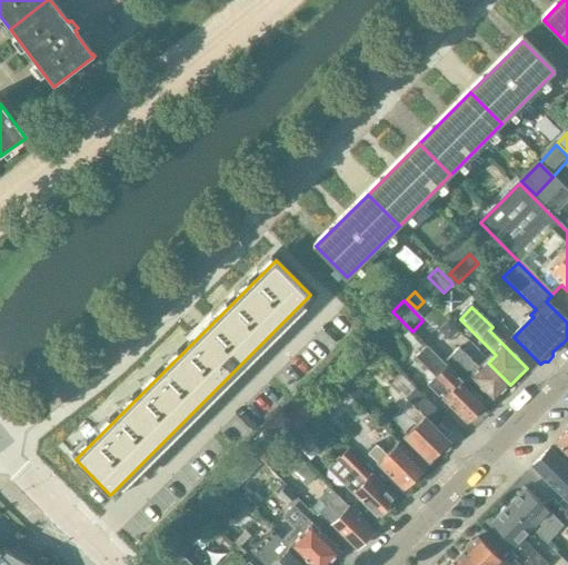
[(377,325),(390,338),(402,325),(389,311),(377,325)]
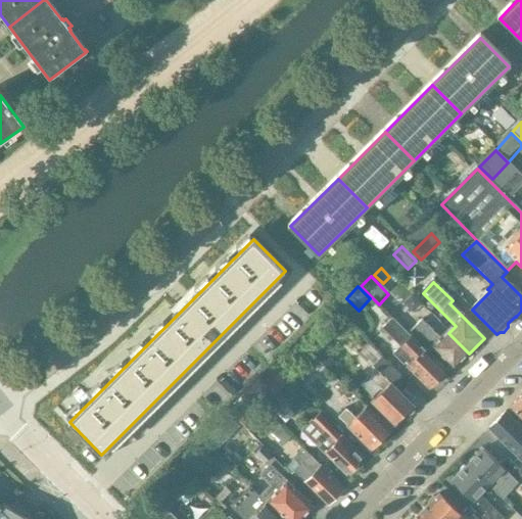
[(445,374),(392,322),(382,331),(400,349),(393,357),(404,368),(407,365),(409,368),(408,369),(430,390),(432,388),(435,388),(440,383),(440,379),(445,374)]
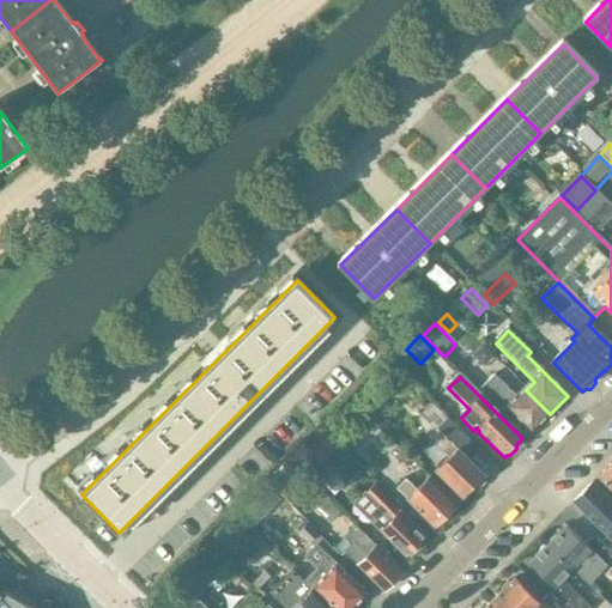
[(550,414),(526,390),(516,400),(495,378),(485,388),(532,433),(550,414)]
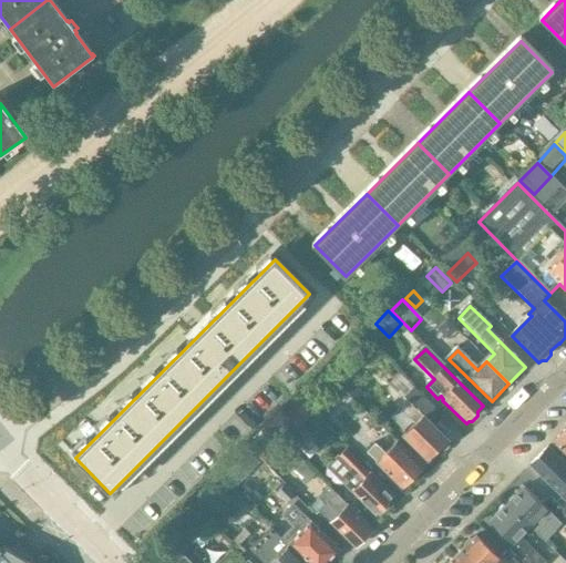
[(430,427),(440,416),(414,390),(397,408),(415,427),(404,438),(429,462),(430,460),(432,462),(441,453),(439,451),(446,443),(430,427)]
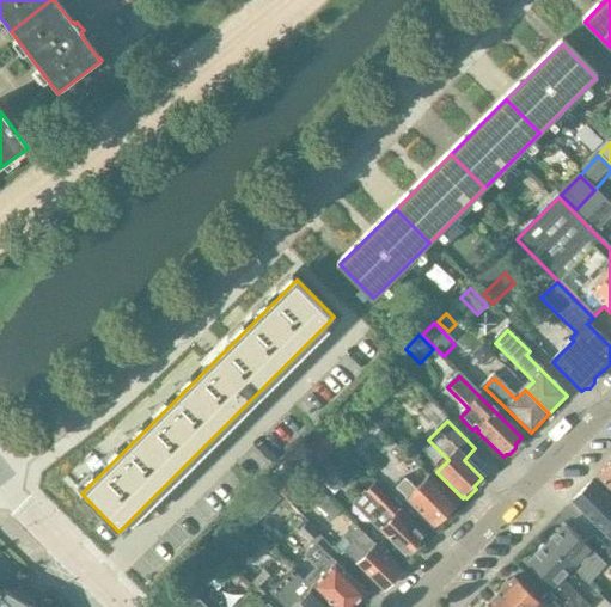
[(309,478),(337,451),(323,435),(294,464),(309,478)]
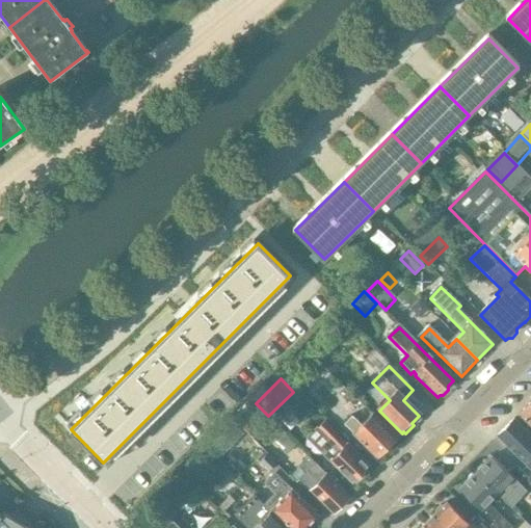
[(530,405),(521,417),(530,427),(530,405)]
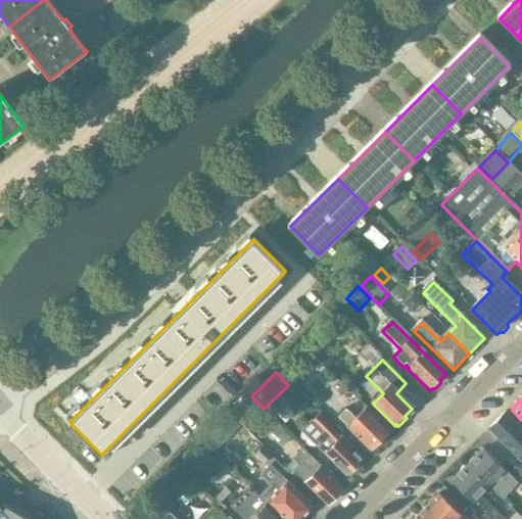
[(240,425),(253,412),(245,403),(232,416),(240,425)]
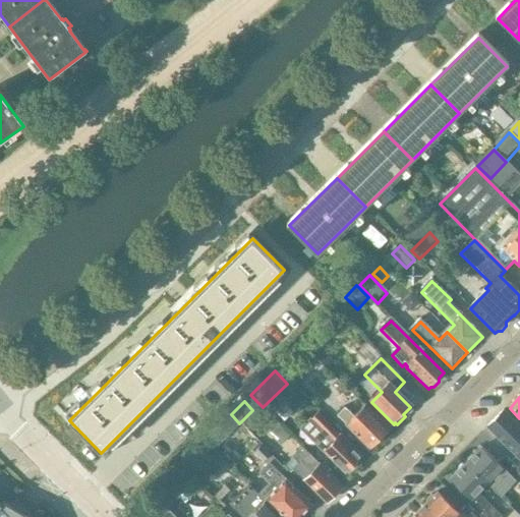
[(389,432),(365,408),(354,419),(345,411),(338,418),(370,451),(389,432)]
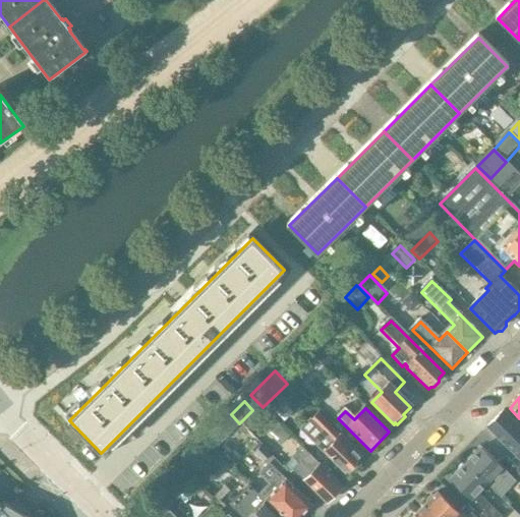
[(519,428),(505,413),(488,429),(519,461),(519,428)]
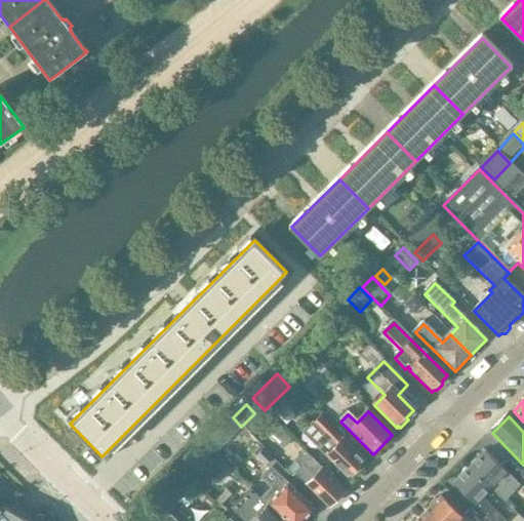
[(365,463),(334,432),(329,427),(329,426),(322,417),(314,427),(321,434),(322,434),(328,440),(320,448),(319,447),(318,448),(349,479),(350,478),(353,480),(360,472),(358,470),(365,463)]
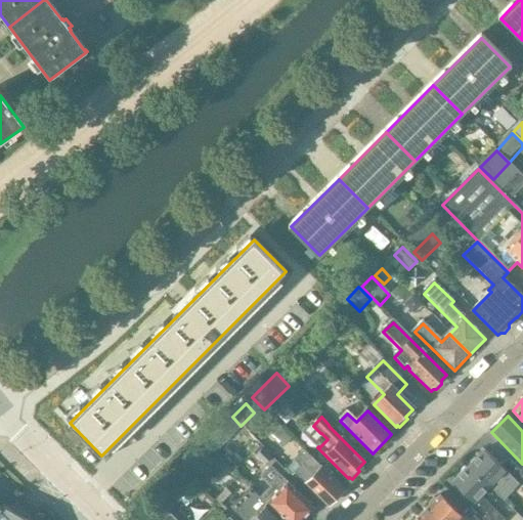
[(262,500),(284,519),(306,519),(313,511),(286,483),(292,478),(264,451),(257,459),(269,471),(262,478),(272,489),(262,500)]
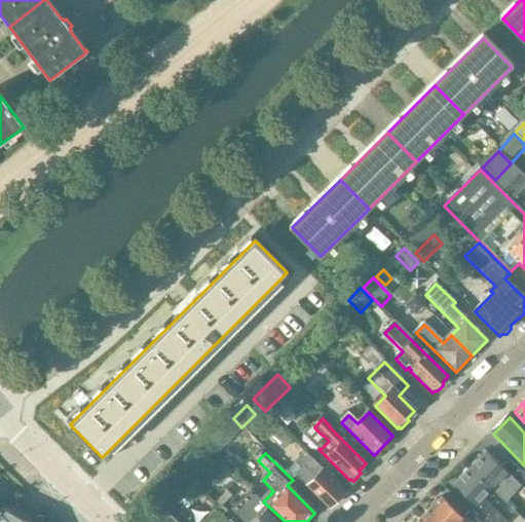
[(346,494),(307,455),(298,463),(304,470),(297,477),(331,510),(346,494)]
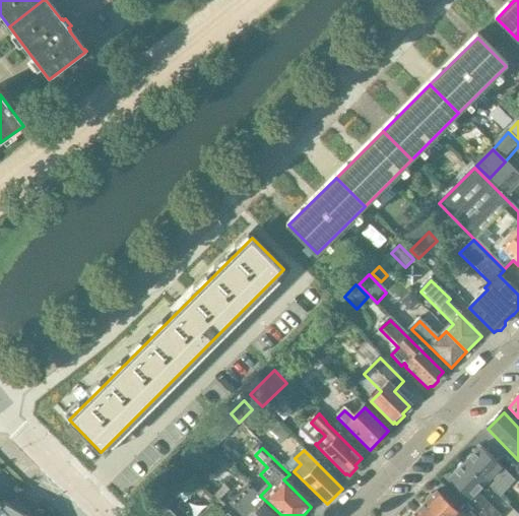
[(515,484),(481,450),(473,458),(471,458),(467,461),(467,464),(466,465),(487,486),(500,499),(515,484)]
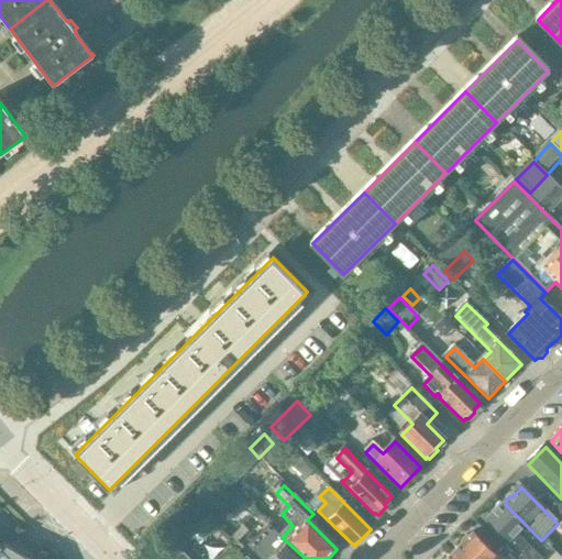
[(539,558),(517,537),(527,526),(505,504),(503,506),(499,506),(496,510),(496,513),(488,522),(525,557),(524,558),(539,558)]
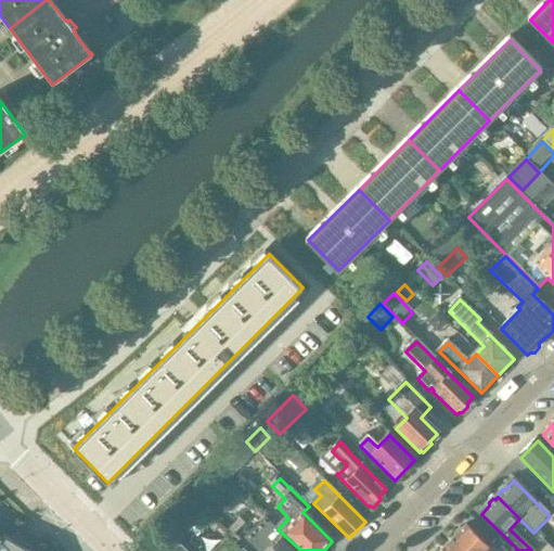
[(203,525),(187,509),(174,522),(190,538),(203,525)]
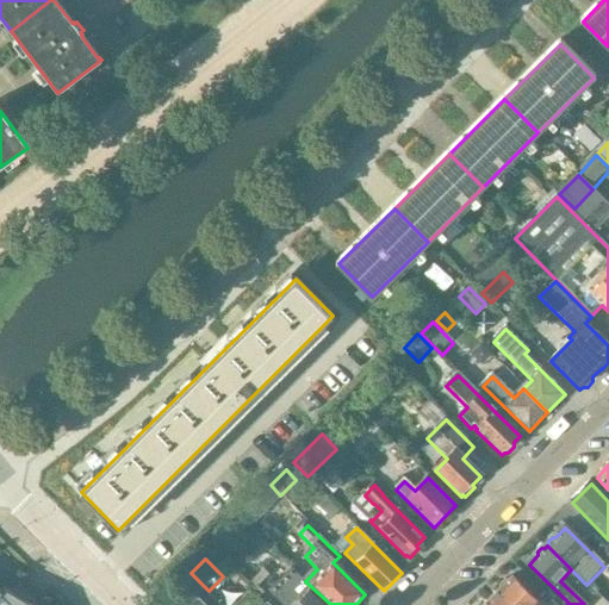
[(536,604),(513,580),(510,584),(507,584),(501,590),(501,593),(490,604),(536,604)]
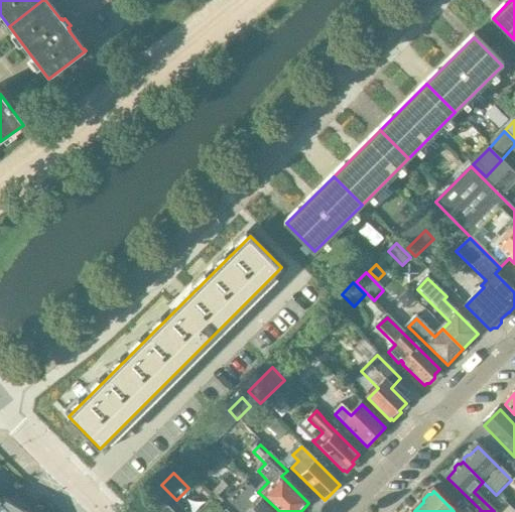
[(276,511),(258,494),(248,503),(238,493),(228,503),(237,511),(276,511)]
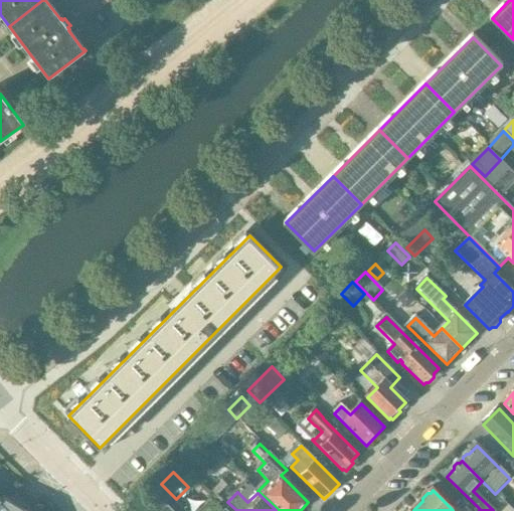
[(23,510),(3,499),(2,500),(2,501),(2,502),(0,500),(0,510),(23,510)]
